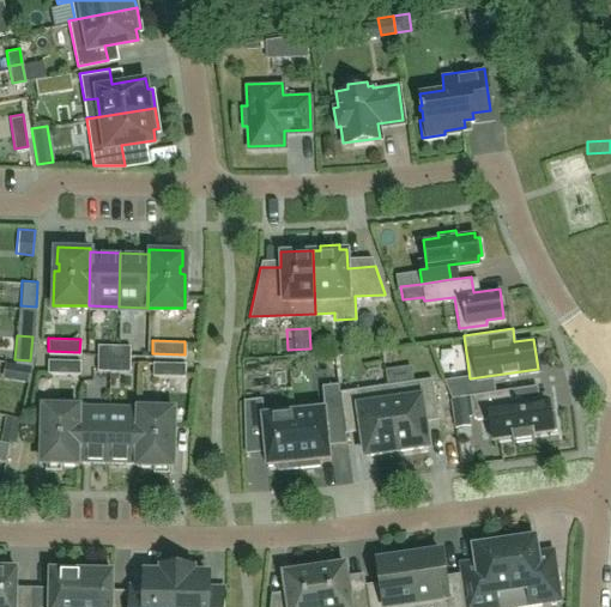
[(97,343),(97,356),(129,357),(129,344),(97,343)]
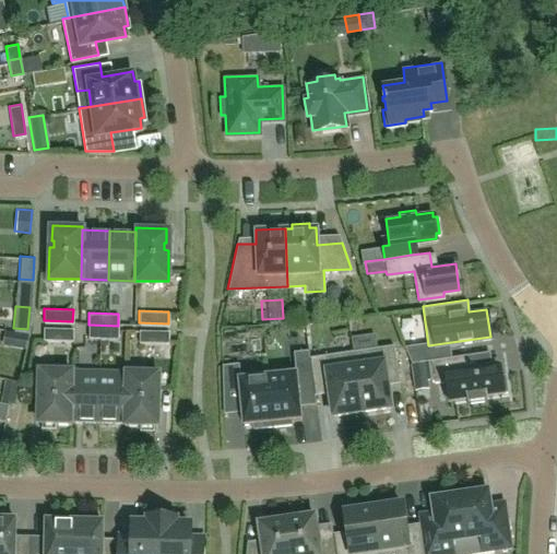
[(240,346),(256,346),(255,319),(239,320),(240,346)]
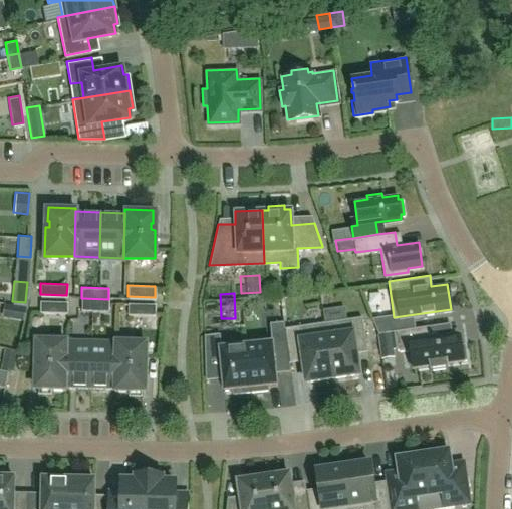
[(108,299),(81,298),(80,308),(107,309),(108,299)]
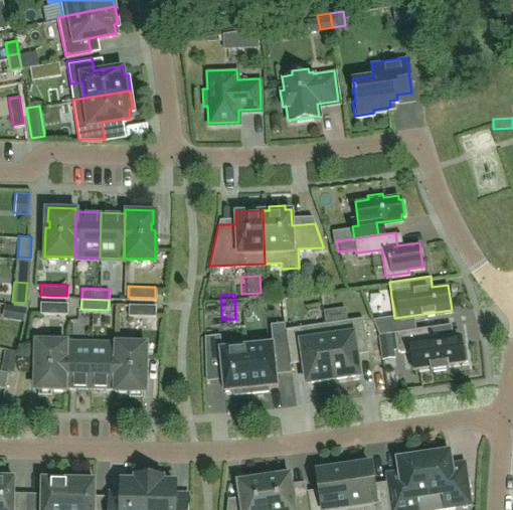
[(66,313),(66,302),(39,301),(39,312),(66,313)]
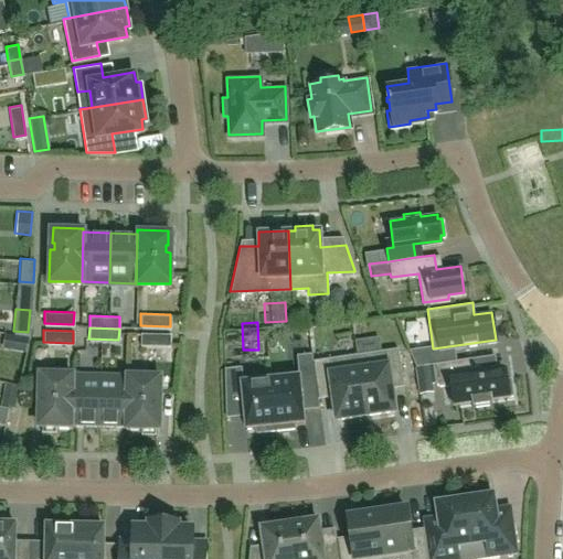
[(28,335),(4,331),(1,346),(25,350),(28,335)]
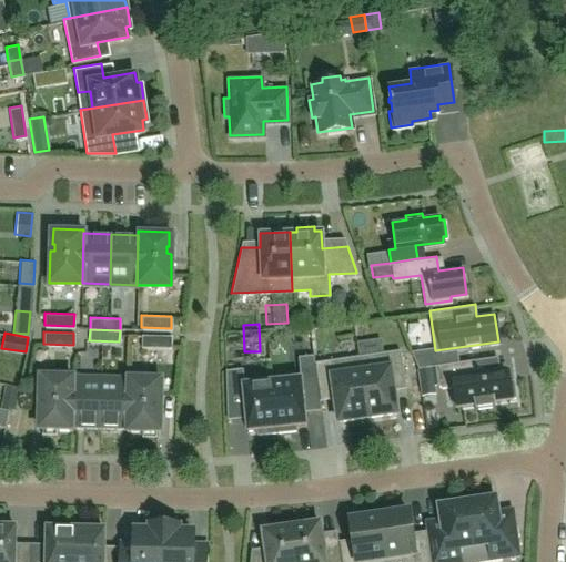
[(171,347),(171,335),(141,334),(141,346),(171,347)]
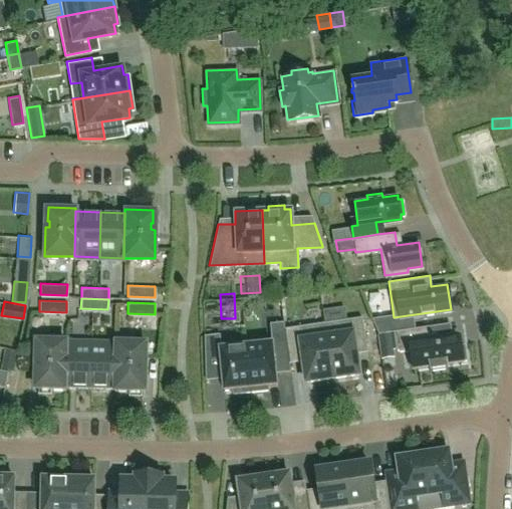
[(388,314),(370,316),(377,332),(391,330),(388,314)]
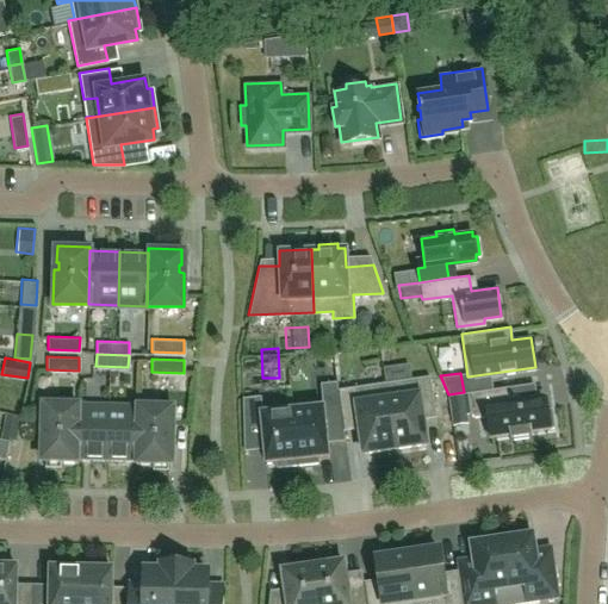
[(429,374),(384,380),(394,446),(425,441),(420,409),(434,406),(429,374)]
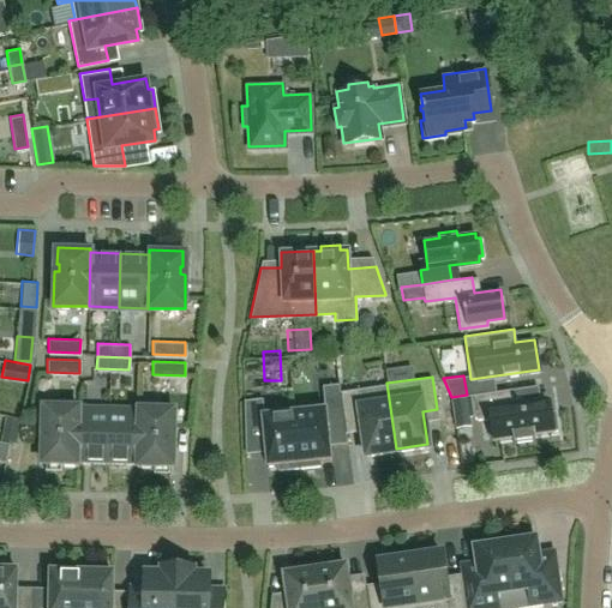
[(396,449),(387,383),(339,390),(341,405),(343,422),(360,420),(365,453),(396,449)]
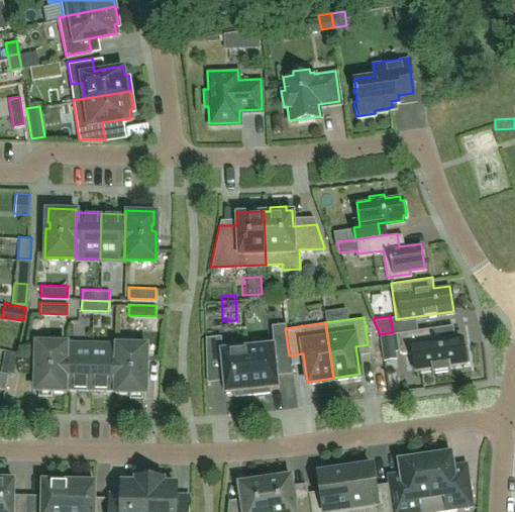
[(419,328),(400,330),(395,331),(397,349),(401,351),(413,350),(415,369),(430,366),(431,371),(452,368),(452,363),(469,361),(467,344),(461,344),(459,335),(433,339),(432,326),(419,328)]
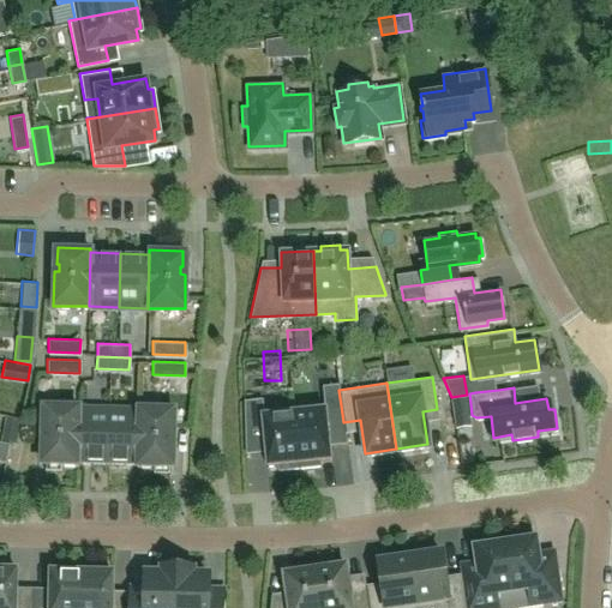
[(451,397),(453,411),(467,409),(466,395),(451,397)]
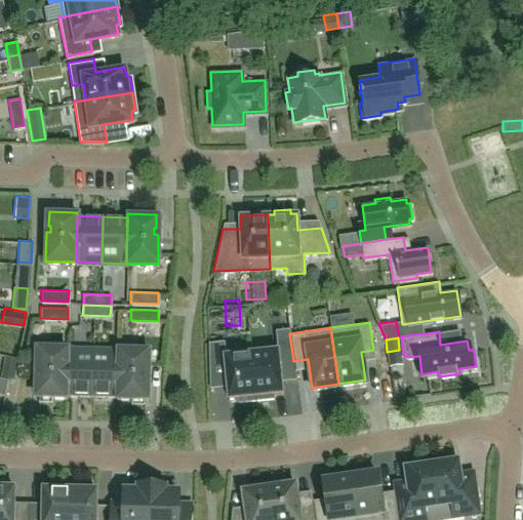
[(254,394),(249,346),(225,349),(224,338),(208,341),(208,378),(223,376),(227,380),(228,397),(254,394)]
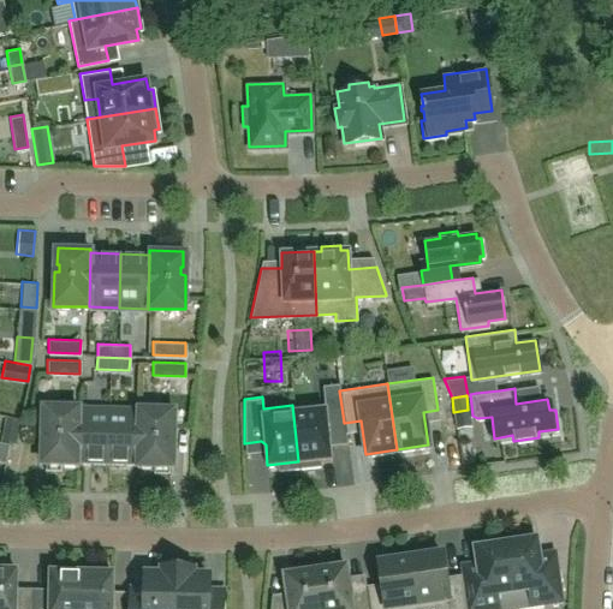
[(341,406),(325,409),(325,402),(292,405),(298,461),(329,458),(328,443),(332,440),(345,439),(346,442),(347,442),(344,423),(341,406)]
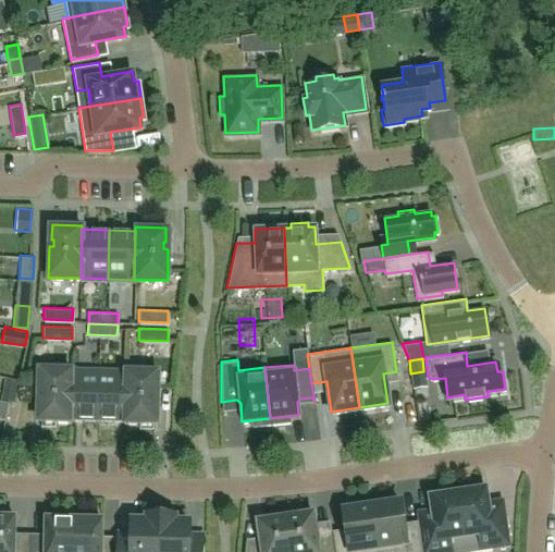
[(70,417),(72,368),(38,367),(37,399),(41,399),(41,405),(40,405),(40,420),(70,420),(70,417)]
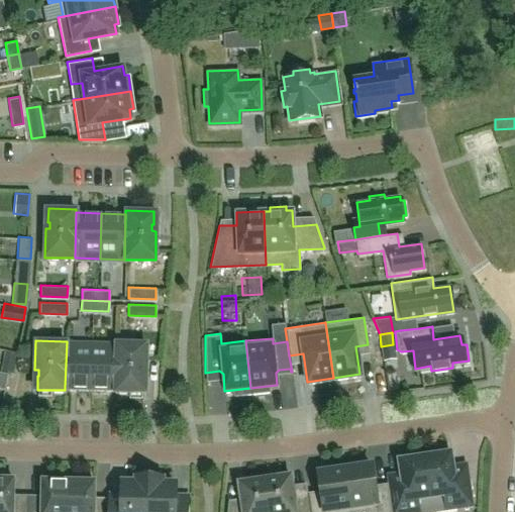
[(67,341),(65,387),(90,388),(91,342),(67,341)]
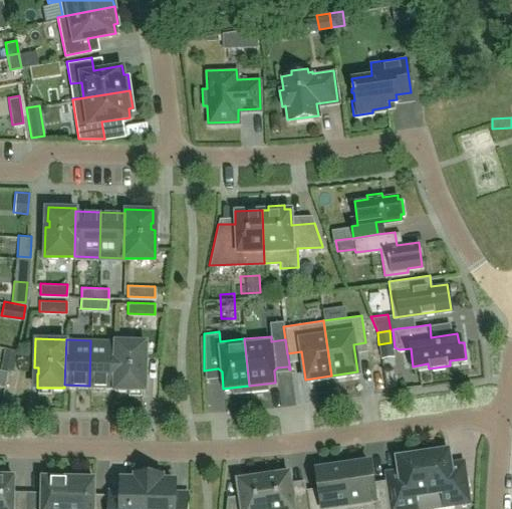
[(115,340),(90,340),(89,386),(114,386),(115,340)]
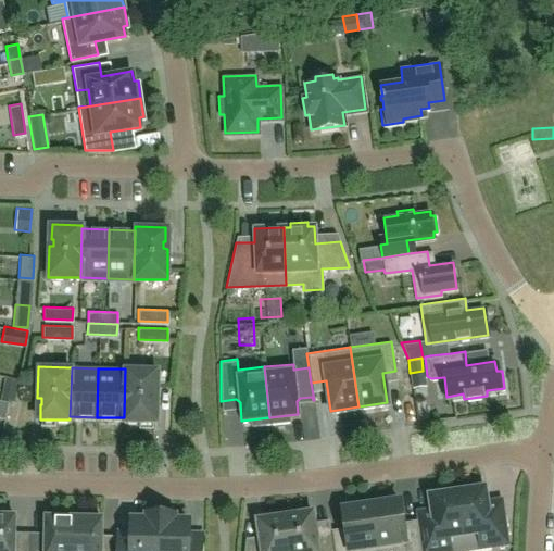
[(125,368),(124,417),(124,421),(153,422),(154,408),(152,408),(152,401),(156,401),(158,370),(125,368)]
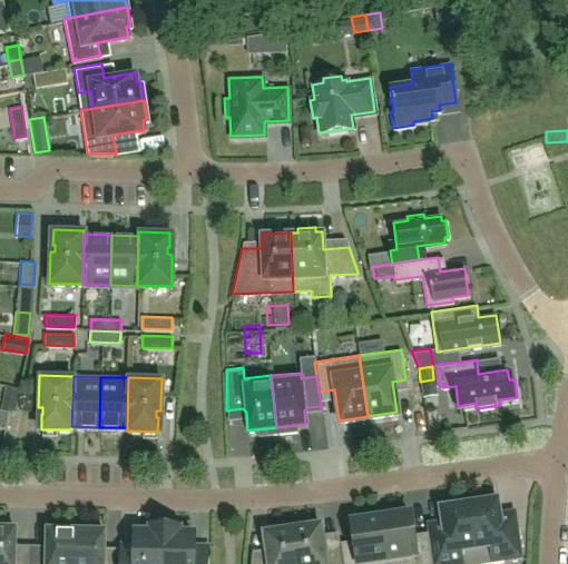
[(0,427),(5,428),(9,409),(0,407),(0,427)]
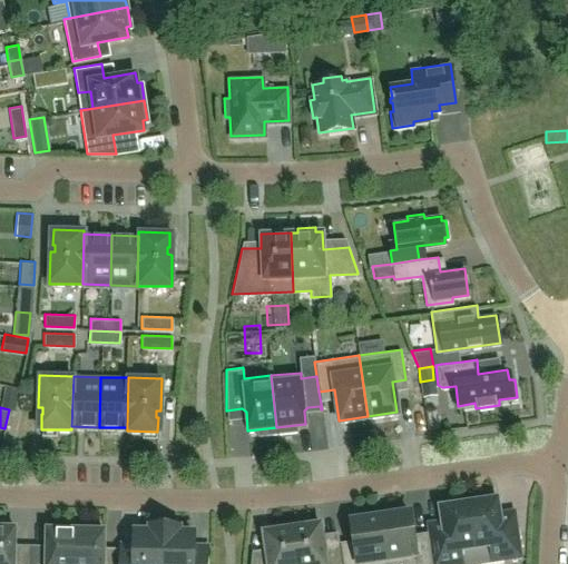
[(497,497),(468,501),(477,563),(520,556),(516,521),(500,523),(497,497)]
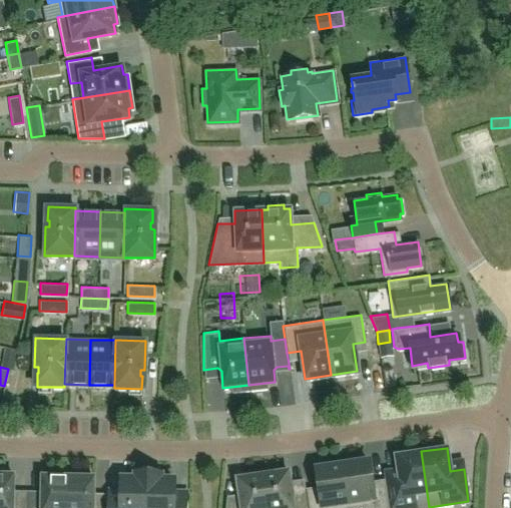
[(422,507),(429,507),(421,451),(395,455),(398,479),(385,481),(385,485),(388,507),(422,507)]
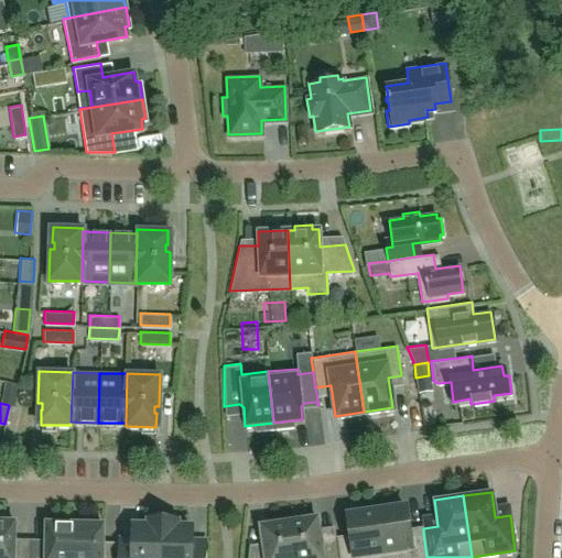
[(427,557),(423,533),(408,535),(403,504),(376,509),(382,557),(386,557),(399,556),(399,557),(427,557)]
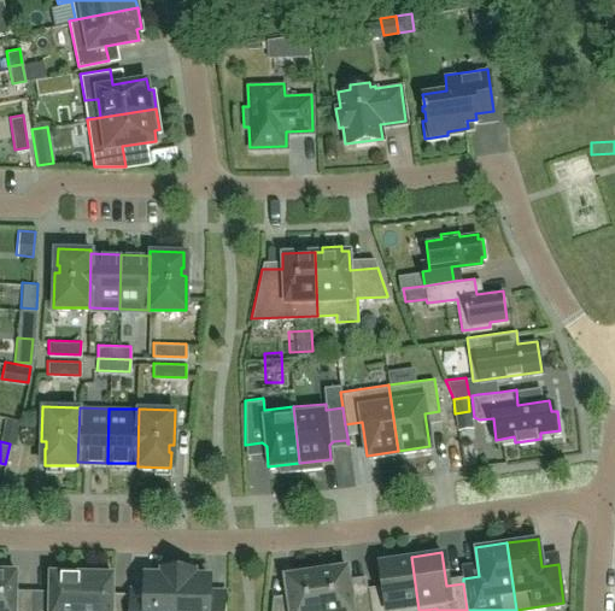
[(419,610),(411,557),(406,558),(405,553),(385,556),(386,560),(380,562),(384,592),(368,594),(369,610),(419,610)]
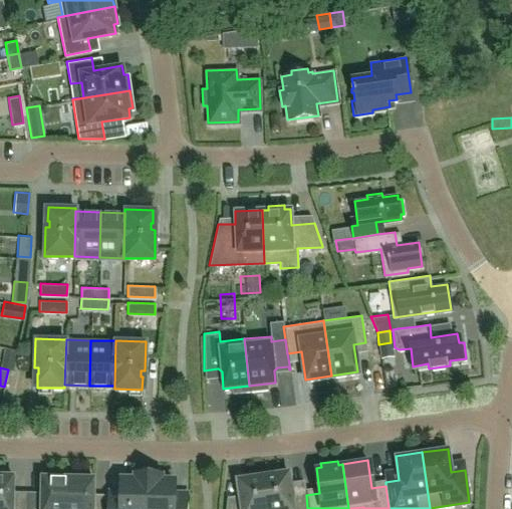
[(268,474),(263,475),(267,508),(307,508),(306,495),(305,489),(294,491),(291,489),(288,471),(284,472),(284,468),(267,470),(268,474)]
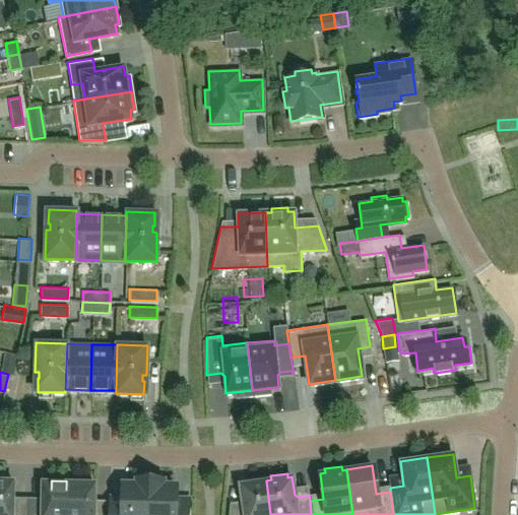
[(270,514),(266,480),(261,481),(260,477),(244,479),(244,484),(240,485),(244,512),(228,514),(270,514)]
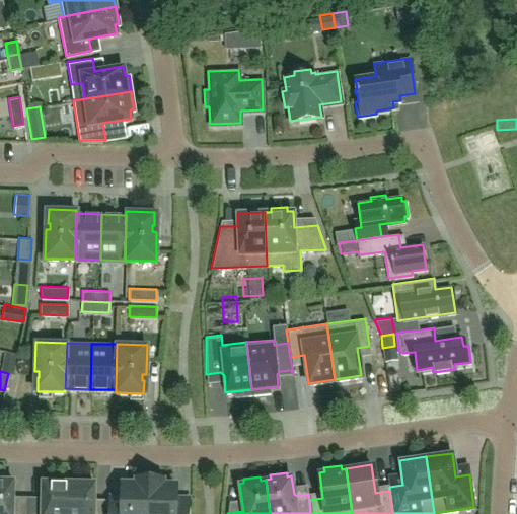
[(68,482),(67,513),(107,513),(108,498),(107,498),(107,502),(97,502),(94,499),(94,482),(90,482),(90,478),(73,478),(73,482),(68,482)]
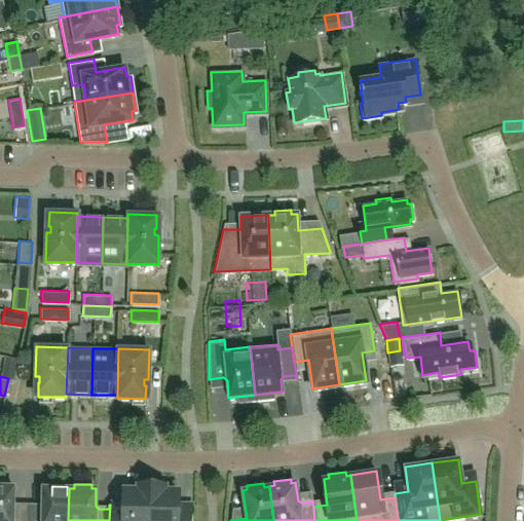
[(13,486),(0,486),(0,520),(27,520),(28,508),(15,508),(13,505),(13,486)]
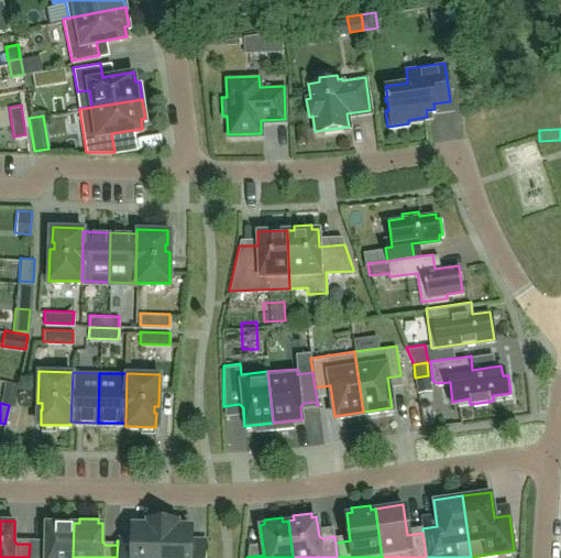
[(161,557),(162,522),(130,521),(129,539),(120,539),(119,557),(161,557)]
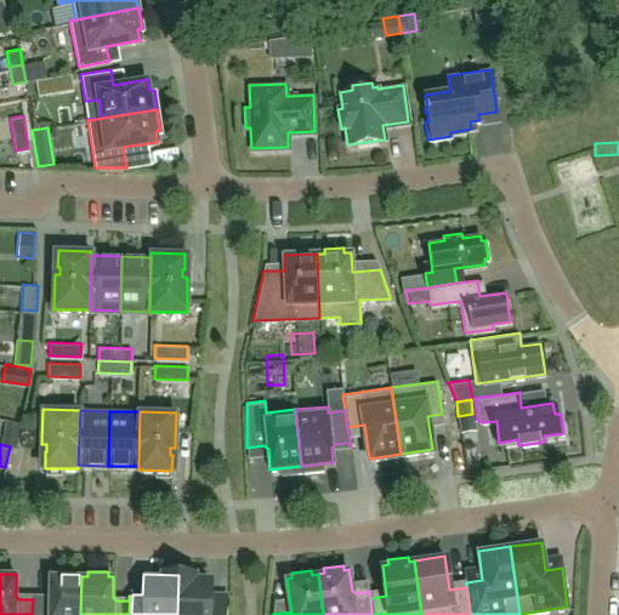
[(45,601),(33,599),(32,614),(80,614),(81,576),(50,575),(50,596),(45,601)]
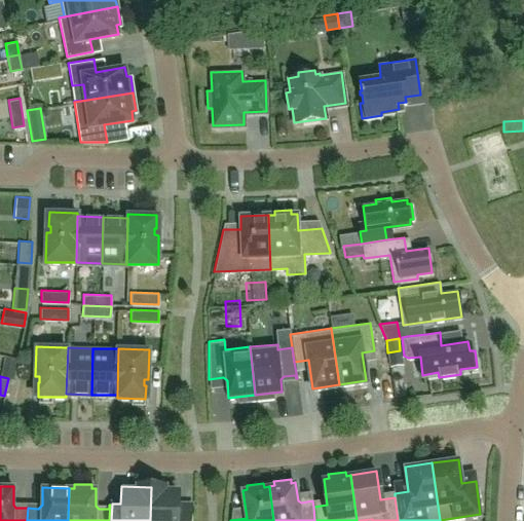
[(181,487),(151,487),(150,520),(190,520),(191,506),(181,505),(181,487)]
